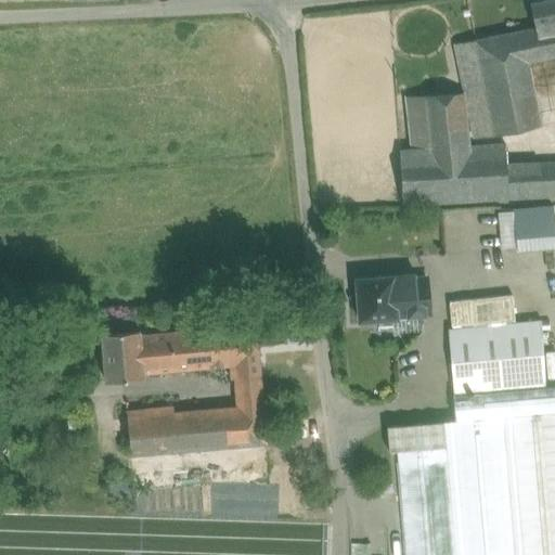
[(554,0),(537,0),(529,1),(534,27),(553,24),(554,34),(554,0)]
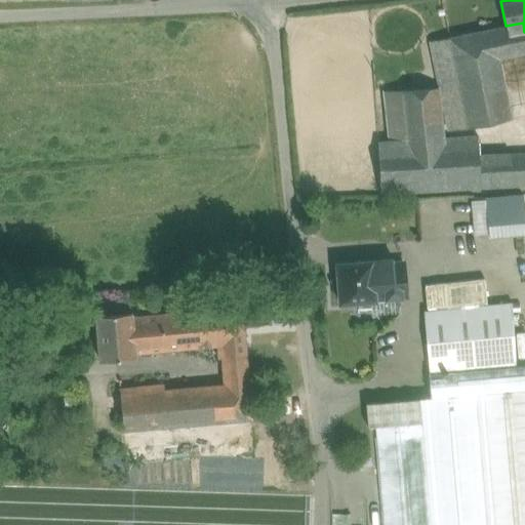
[(506,26),(448,37),(467,127),(511,118),(498,57),(524,52),(524,32),(523,23),(506,26)]
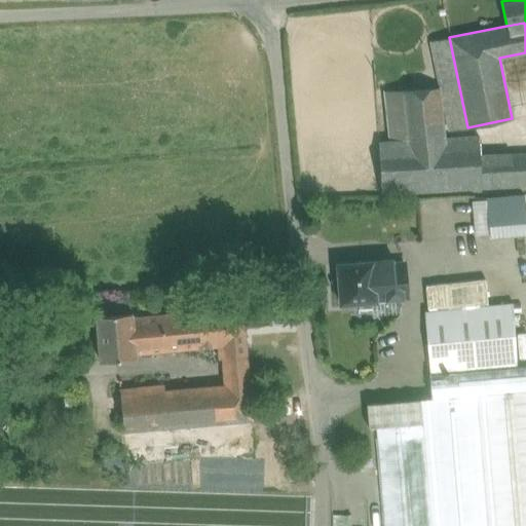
[(449,37),(434,41),(451,130),(467,127),(449,37)]
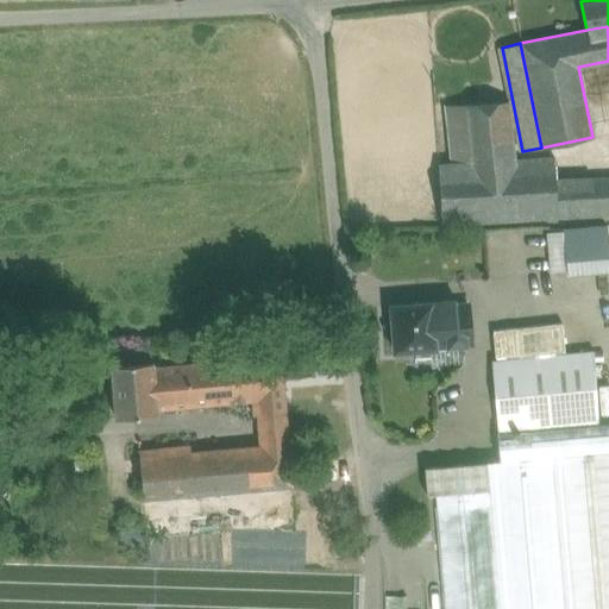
[(554,158),(514,161),(507,102),(445,105),(451,163),(438,164),(441,224),(558,218),(556,181),(554,158)]
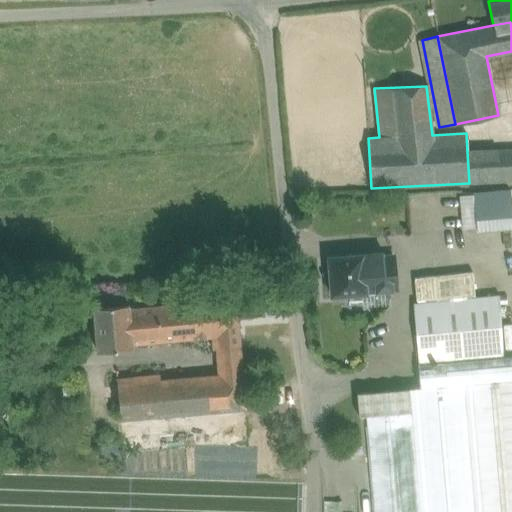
[(511,170),(511,150),(467,152),(469,183),(511,180),(511,170)]
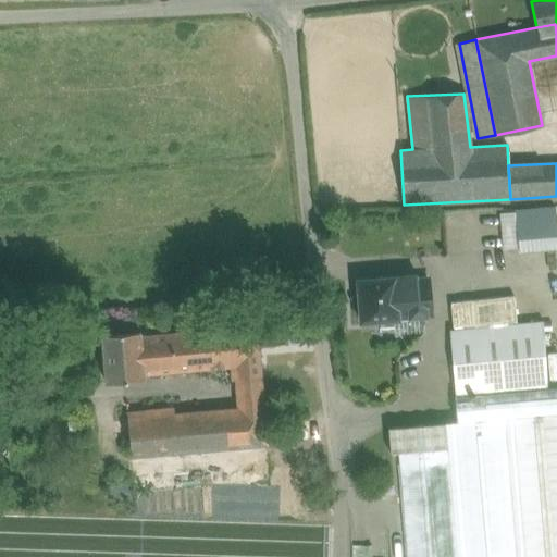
[(556,235),(555,208),(515,211),(516,225),(518,246),(556,243),(556,235)]
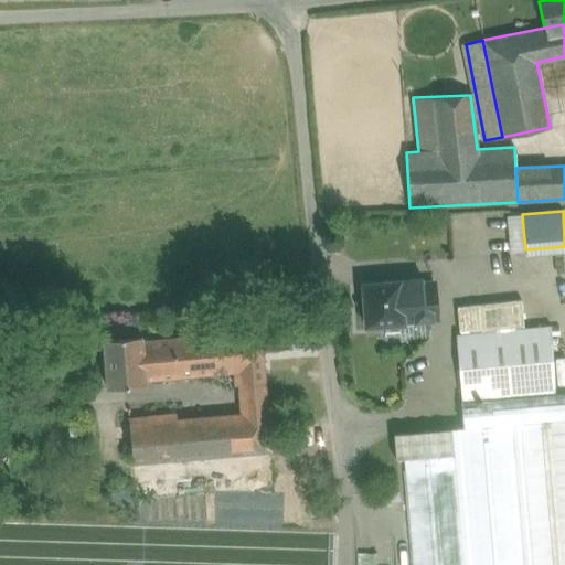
[(525,249),(523,228),(502,231),(504,252),(525,249)]
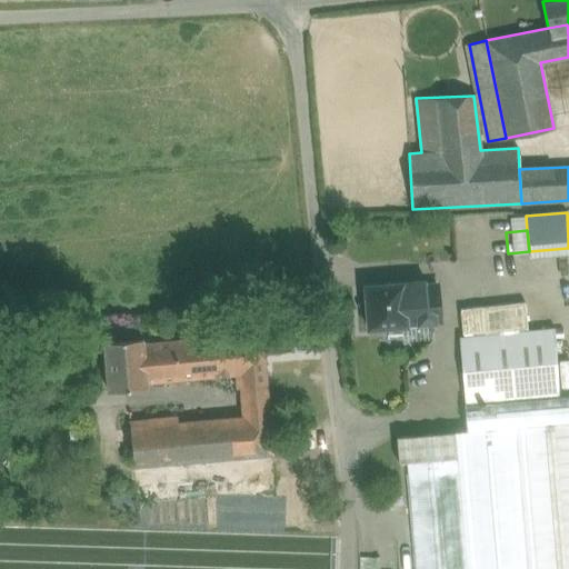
[(425,280),(403,282),(365,286),(368,328),(402,326),(403,339),(432,337),(431,323),(440,322),(438,282),(426,283),(425,280)]
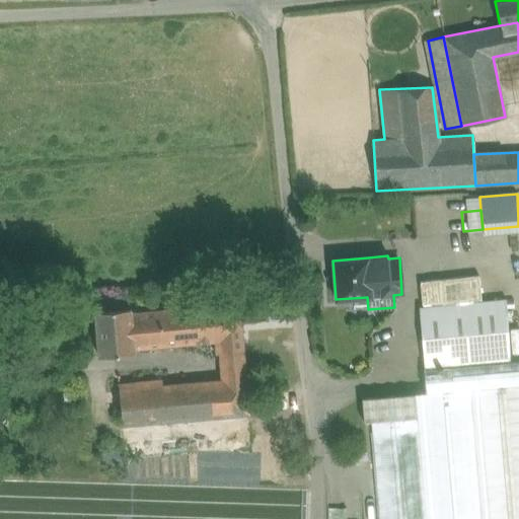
[(505,299),(419,307),(425,368),(509,361),(505,299)]
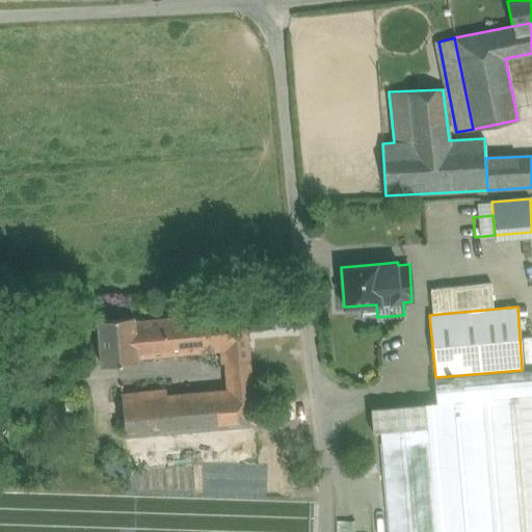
[(244,308),(135,319),(138,355),(220,348),(221,362),(225,361),(249,358),(244,308)]
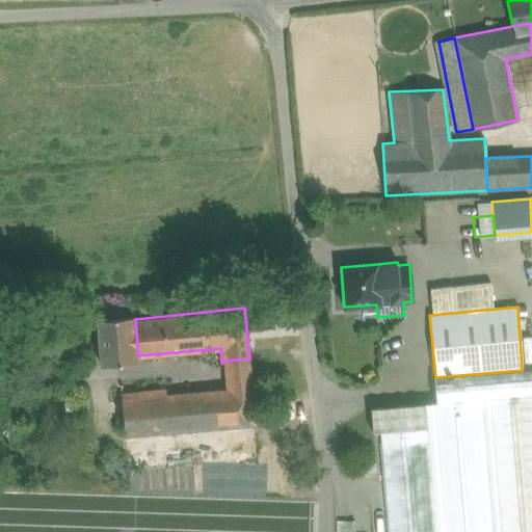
[(134,315),(97,318),(101,364),(138,361),(138,355),(135,319),(134,315)]
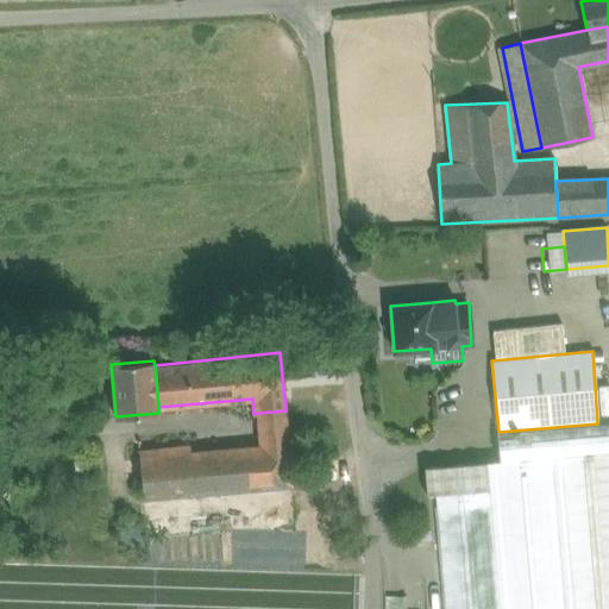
[(286,410),(258,413),(262,444),(239,446),(243,489),(292,485),(286,410)]
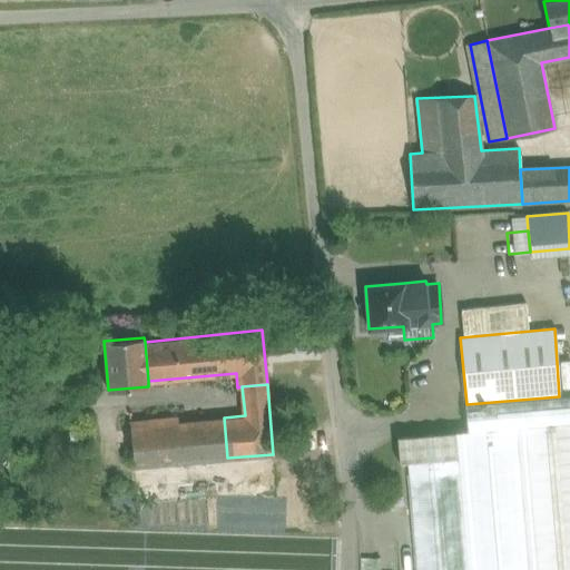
[(569,395),(559,396),(467,404),(469,431),(516,426),(524,426),(569,422),(569,395)]
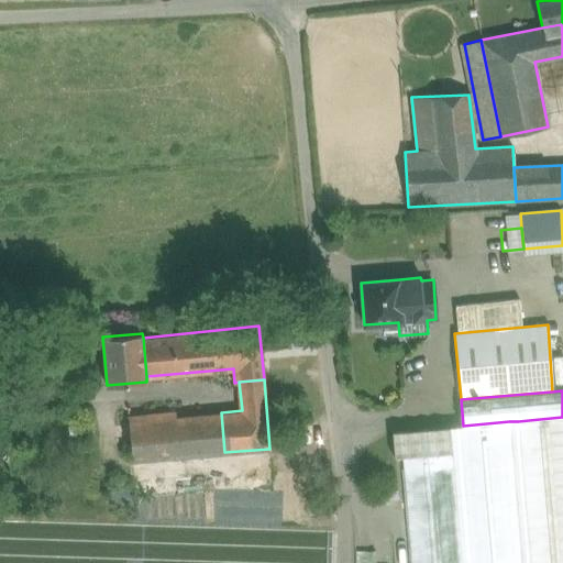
[(224,452),(221,412),(176,416),(175,410),(147,414),(147,419),(129,421),(133,461),(212,454),(224,452)]
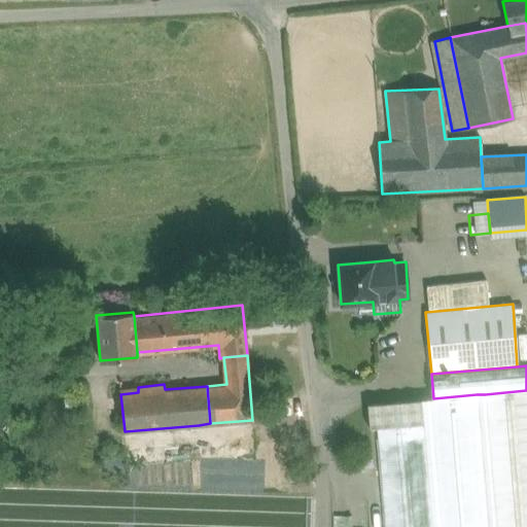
[(526,526),(526,390),(485,394),(495,526),(526,526)]
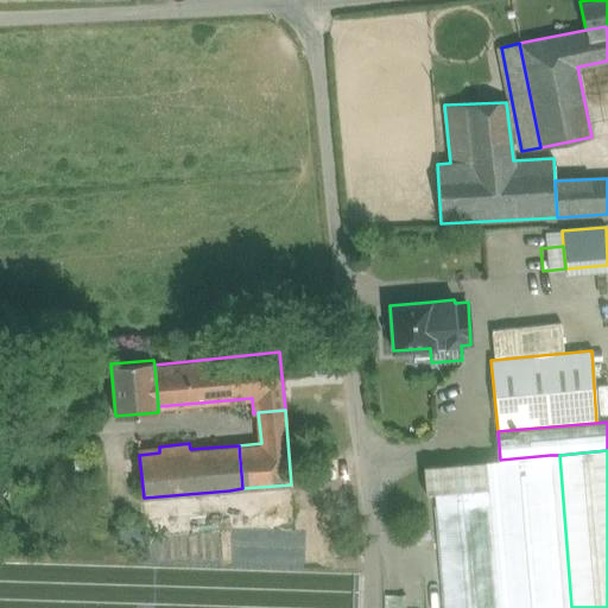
[(500,460),(495,460),(507,607),(563,607),(550,455),(500,460)]
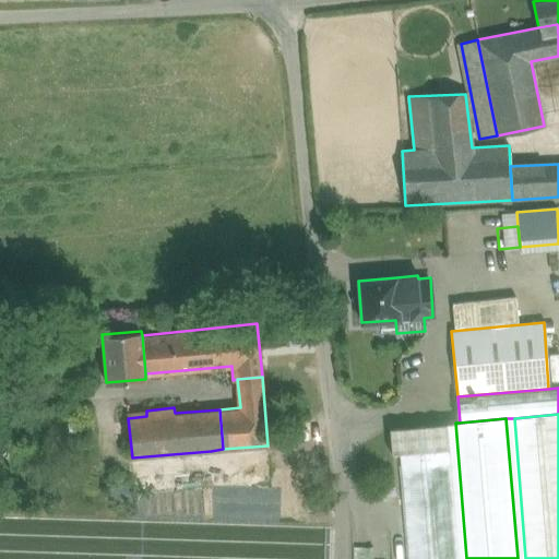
[(458,558),(447,424),(396,428),(407,558),(458,558)]
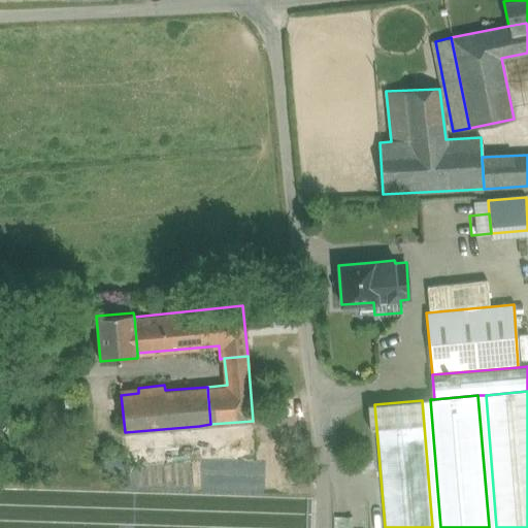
[(210,424),(199,426),(200,443),(254,438),(253,421),(210,424)]
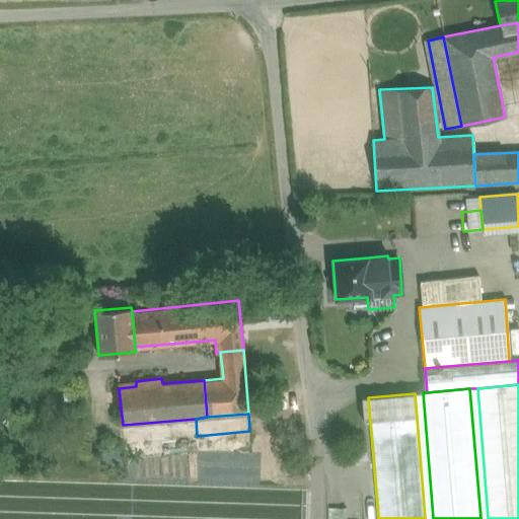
[(196,419),(123,425),(126,462),(251,451),(249,431),(197,436),(196,419)]
